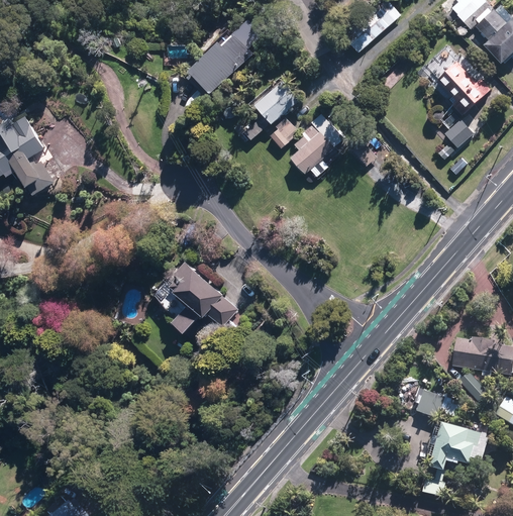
[(502,64),(512,54),(512,14),(499,0),(498,0),(492,5),(487,0),(457,0),(459,2),(452,8),(470,28),(475,24),(490,42),(486,45),(502,64)]
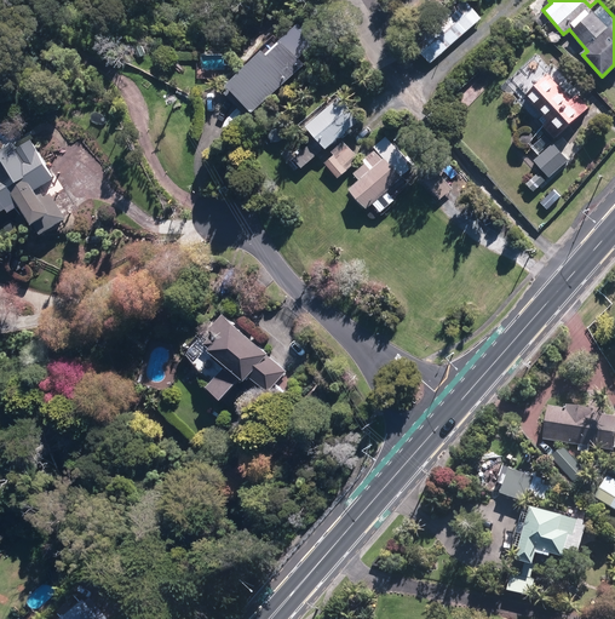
[(430,63),(480,17),(469,4),(418,50),(430,63)]
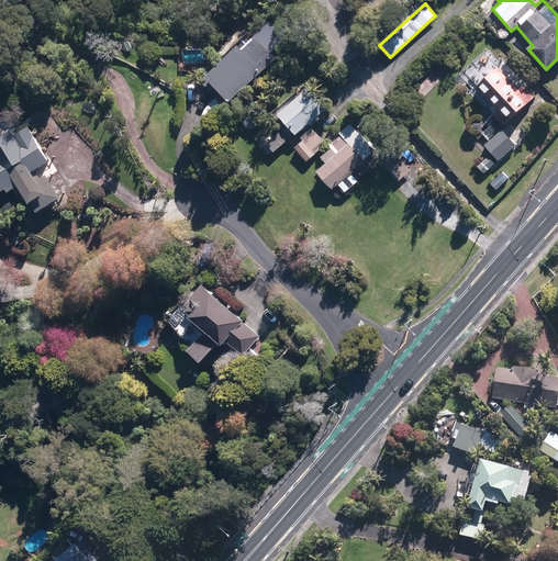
[(282,55),(265,35),(252,46),(248,42),(211,74),(233,99),(282,55)]
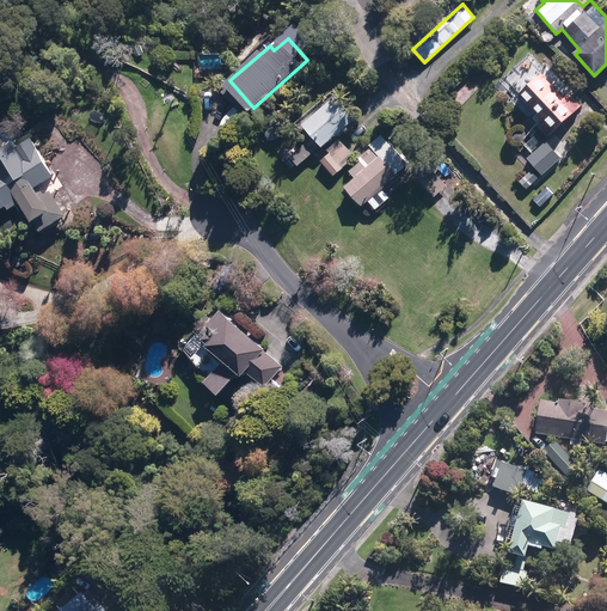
[(545,135),(580,107),(568,93),(564,97),(544,73),(520,93),(541,120),(537,123),(545,135)]
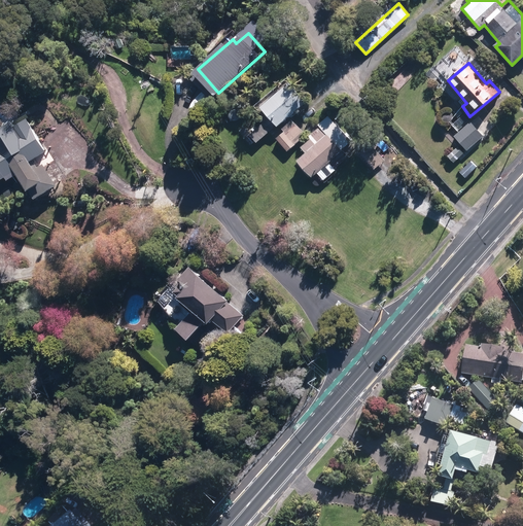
[(307,100),(286,77),(258,103),(279,126),(307,100)]
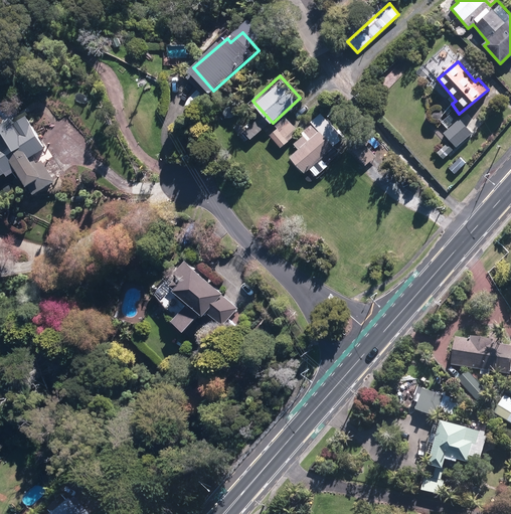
[(306,173),(308,171),(315,179),(323,172),(317,164),(345,143),(321,113),(311,121),(314,124),(303,133),(305,136),(295,144),(299,149),(292,155),(306,173)]
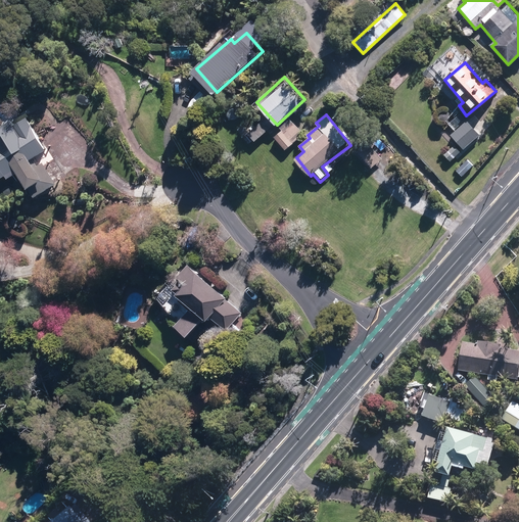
[(0,179),(6,175),(9,179),(18,173),(34,196),(54,182),(43,164),(50,160),(44,151),(48,149),(28,117),(16,124),(13,119),(0,127),(0,179)]
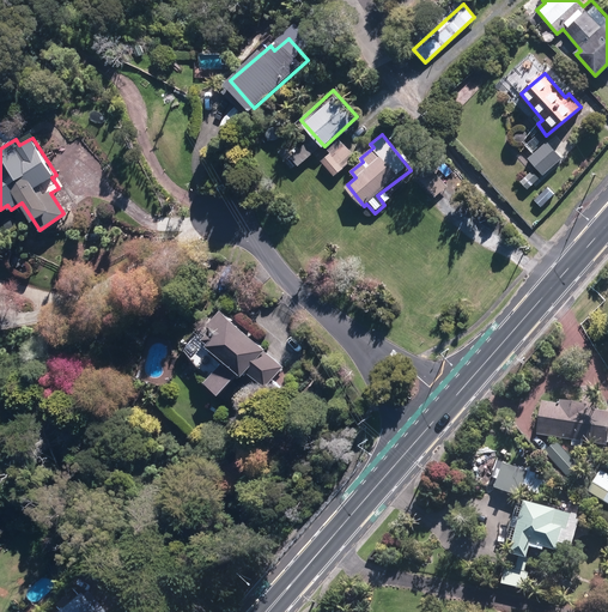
[(354,156),(338,138),(326,149),(329,152),(318,162),(333,176),(354,156)]
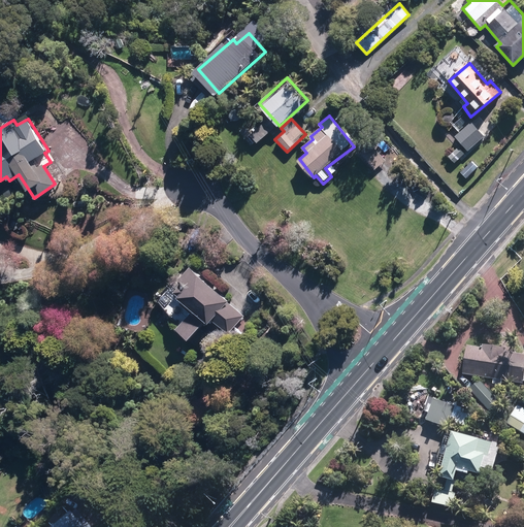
[(271,130),(263,122),(250,134),(258,142),(271,130)]
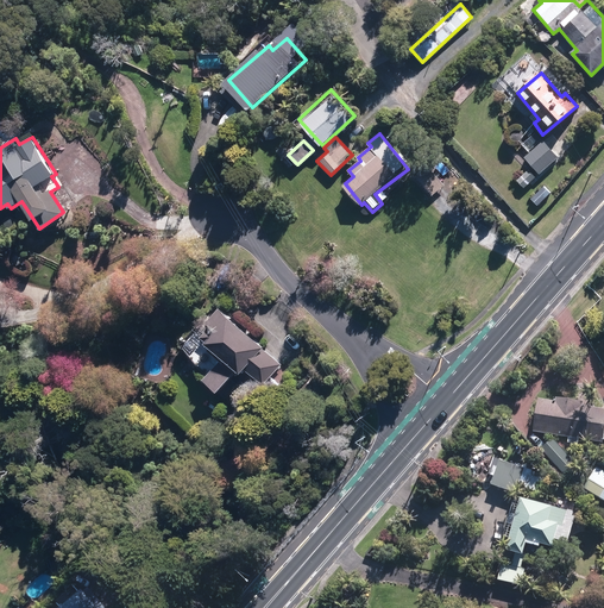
[(557,157),(541,140),(522,157),(529,165),(515,179),(523,188),(557,157)]
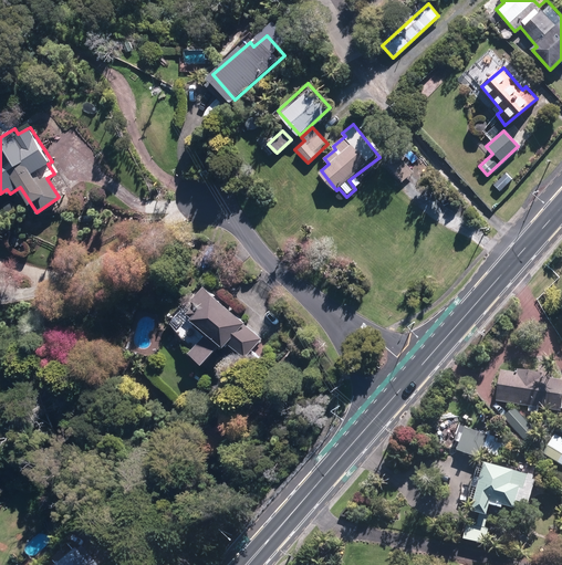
[(511,180),(503,173),(490,185),(498,192),(511,180)]
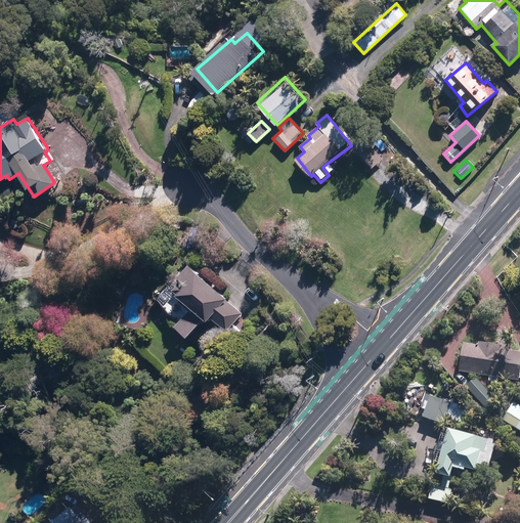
[(181,293),(183,295),(179,300),(190,310),(178,325),(190,336),(207,315),(211,318),(214,315),(225,324),(239,310),(227,300),(229,297),(190,264),(178,277),(181,280),(173,290),(180,295),(181,293)]
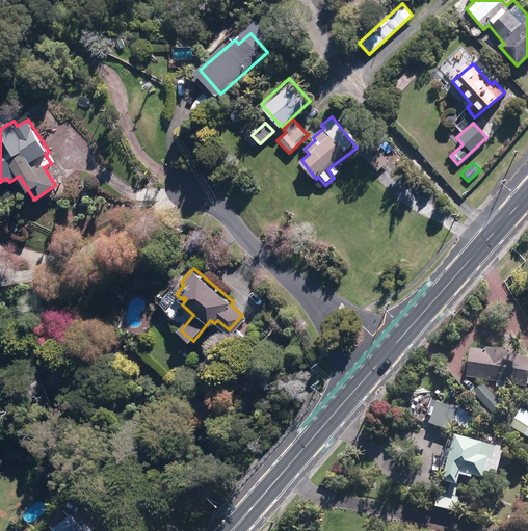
[(465,376),(496,380),(495,387),(504,388),(505,381),(527,383),(527,364),(526,364),(527,356),(509,354),(510,350),(484,348),(484,350),(468,349),(465,376)]
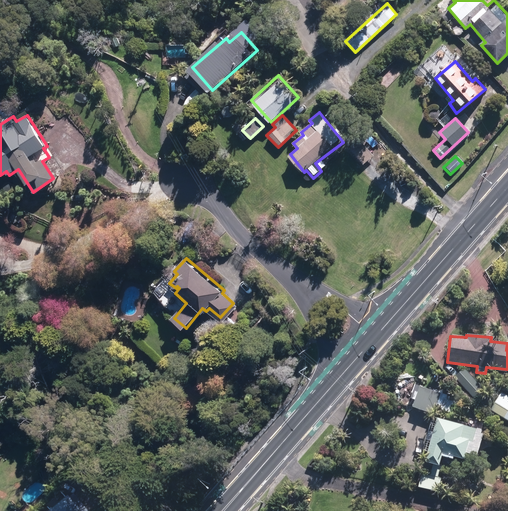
[(463,369),(454,377),(473,398),(482,390),(463,369)]
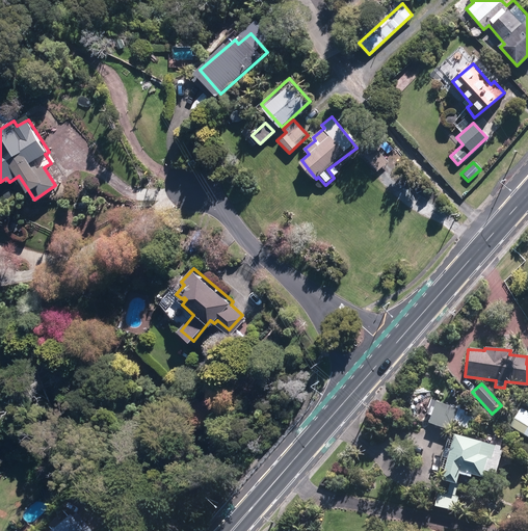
[(442,403),(432,424),(447,430),(451,422),(471,430),(476,418),(442,403)]
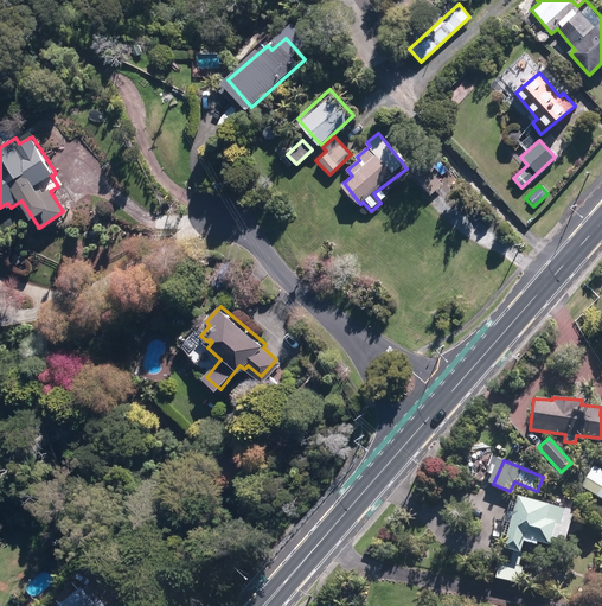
[(601,470),(593,465),(580,488),(601,501),(601,470)]
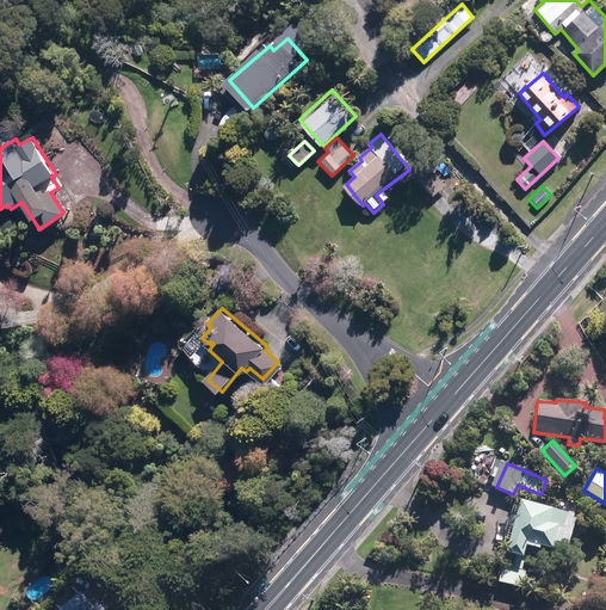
[(558,509),(523,498),(508,550),(526,555),(530,543),(543,547),(543,544),(555,547),(562,522),(555,521),(558,509)]
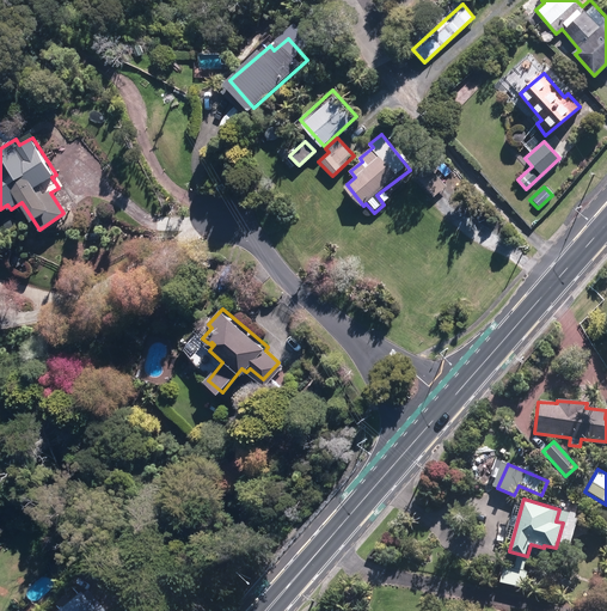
[(526,572),(503,567),(500,582),(522,587),(526,572)]
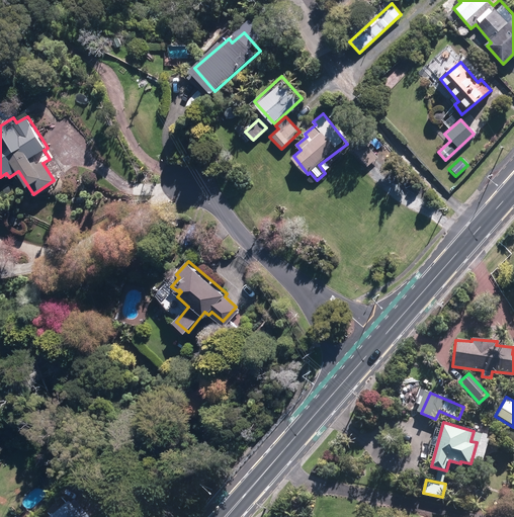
[(88,516),(75,501),(55,516),(88,516)]
